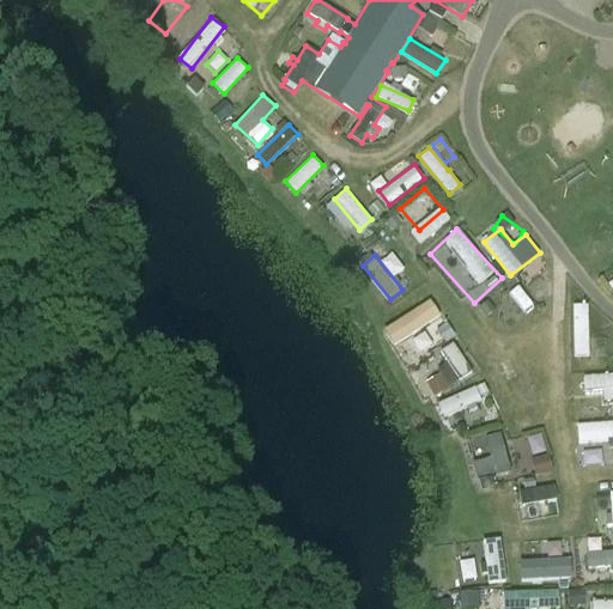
[(430,298),(383,329),(394,345),(441,314),(430,298)]
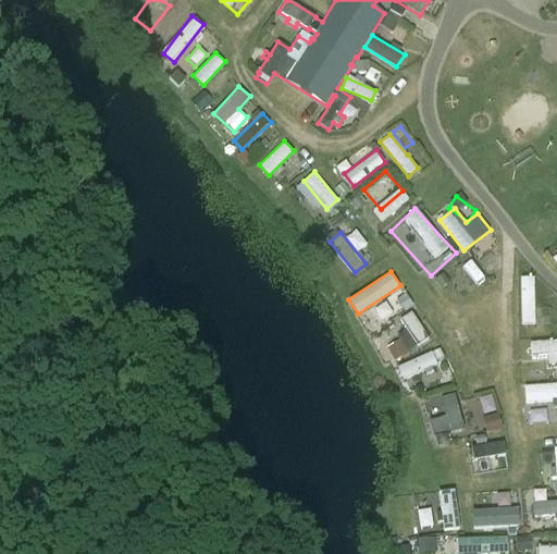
[(543,320),(544,334),(556,333),(556,317),(556,318),(555,300),(529,302),(530,320),(543,320)]
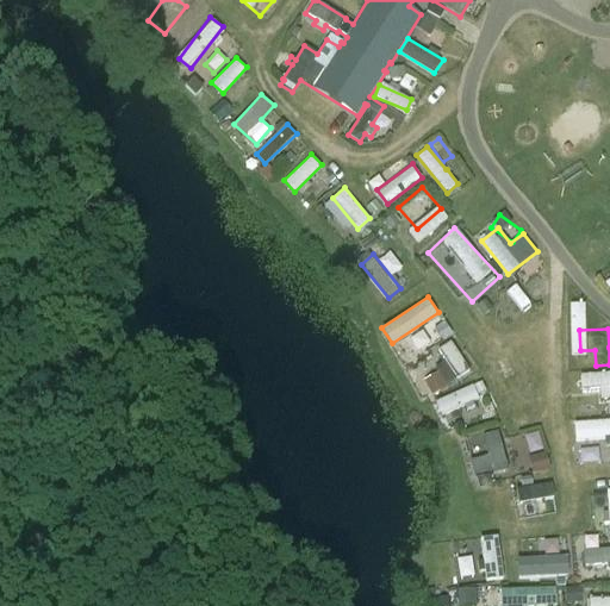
[(442,347),(459,375),(470,368),(453,341),(442,347)]
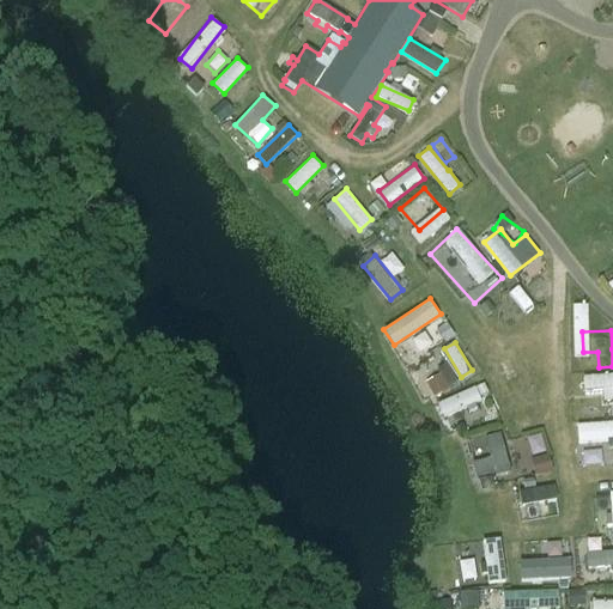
[(432,395),(460,381),(444,352),(411,370),(418,384),(425,381),(432,395)]
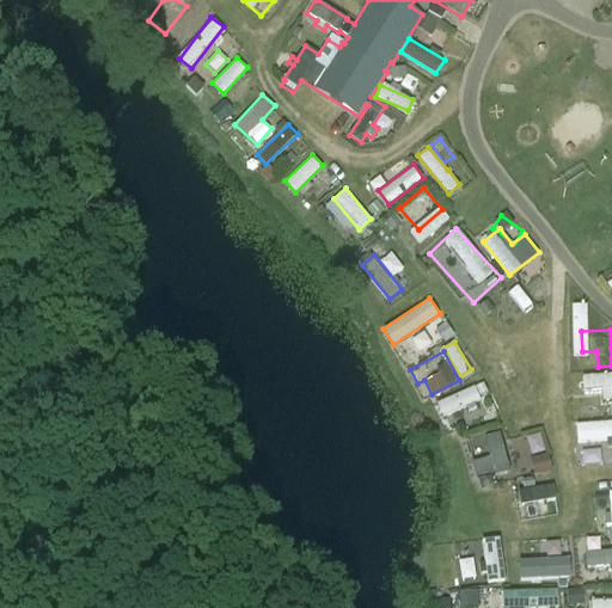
[(611,399),(611,372),(582,374),(583,392),(601,391),(601,400),(611,399)]
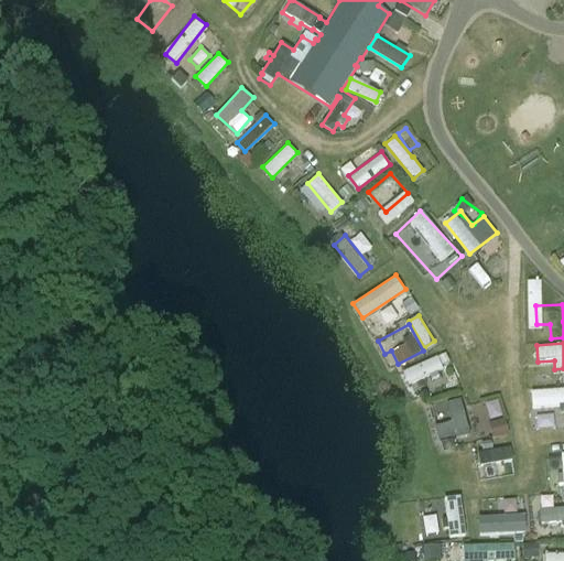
[(407,383),(443,368),(437,356),(402,370),(407,383)]
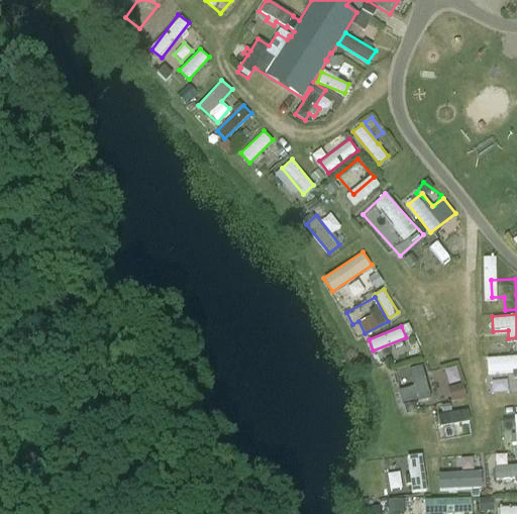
[(516,353),(510,353),(511,373),(501,373),(502,386),(516,385),(516,353)]
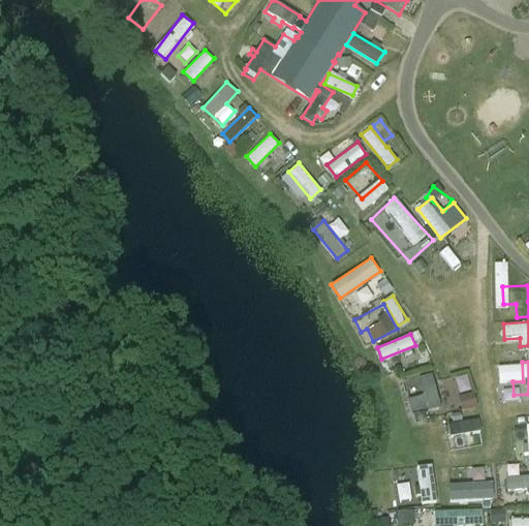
[(469,372),(455,375),(461,408),(476,405),(469,372)]
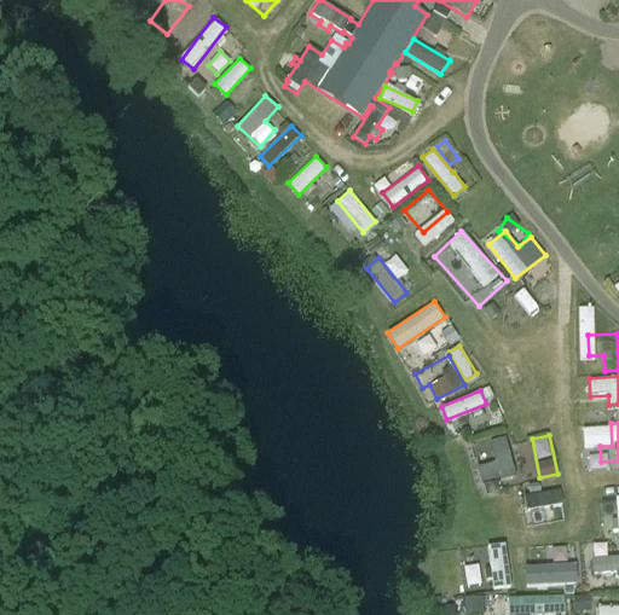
[(478,465),(481,481),(514,475),(507,436),(491,439),(495,462),(478,465)]
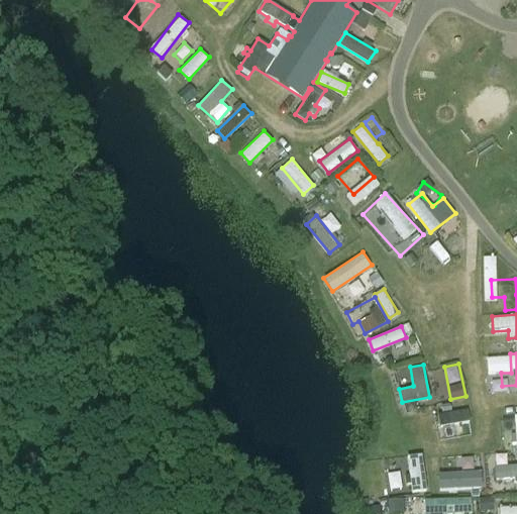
[(460,433),(458,421),(470,419),(468,408),(439,413),(443,437),(460,433)]
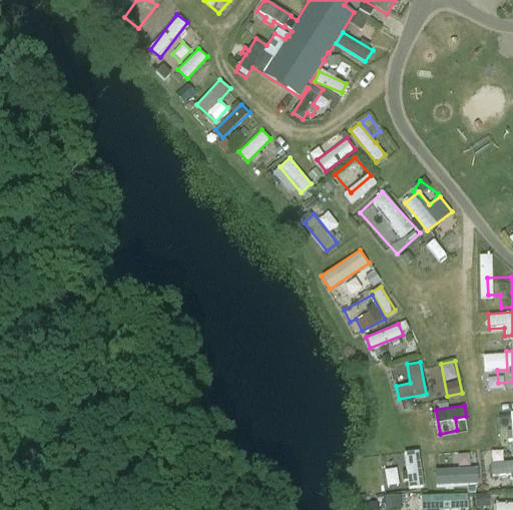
[(508,413),(496,415),(498,428),(510,426),(508,413)]
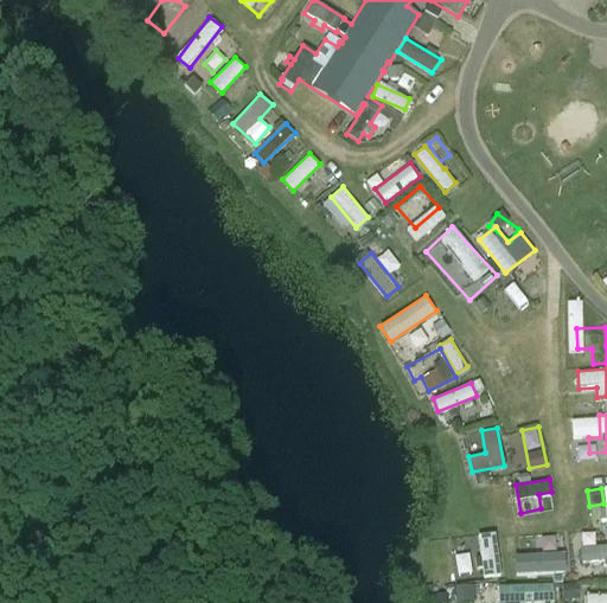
[(480,534),(483,576),(500,575),(497,532),(480,534)]
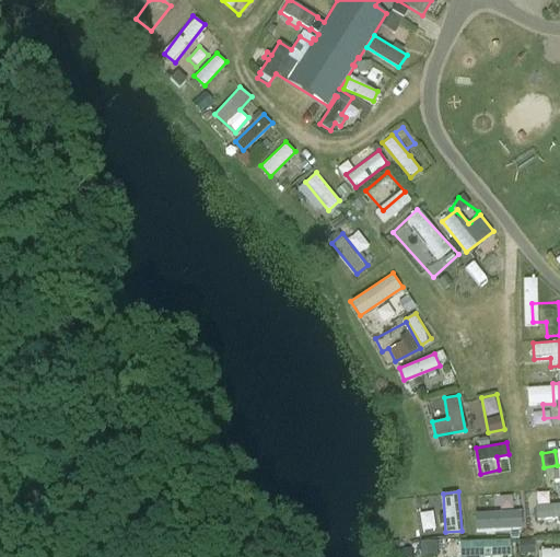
[(559,501),(549,502),(549,492),(535,494),(536,518),(559,517),(559,501)]
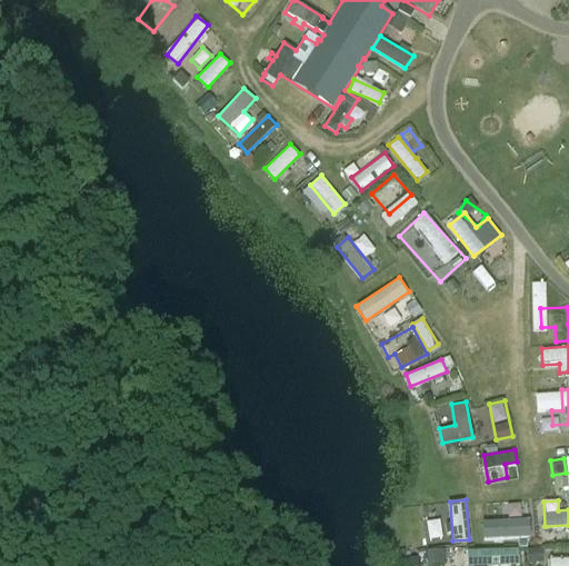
[(432,518),(442,517),(443,538),(450,538),(449,504),(431,505),(432,518)]
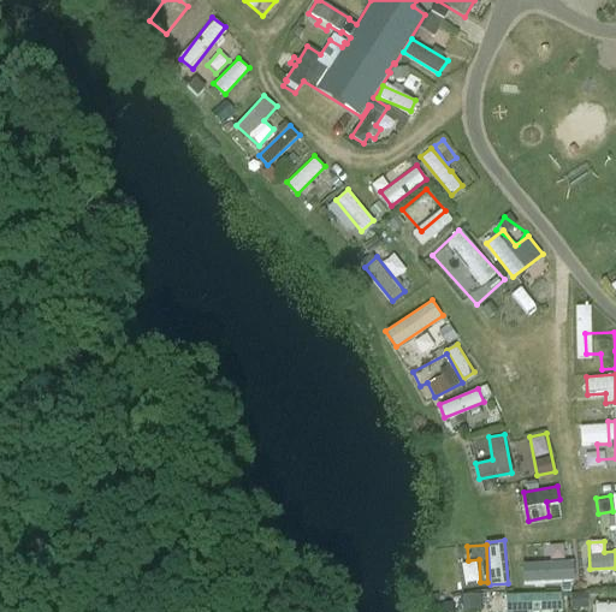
[(522,583),(574,581),(574,560),(522,563),(522,583)]
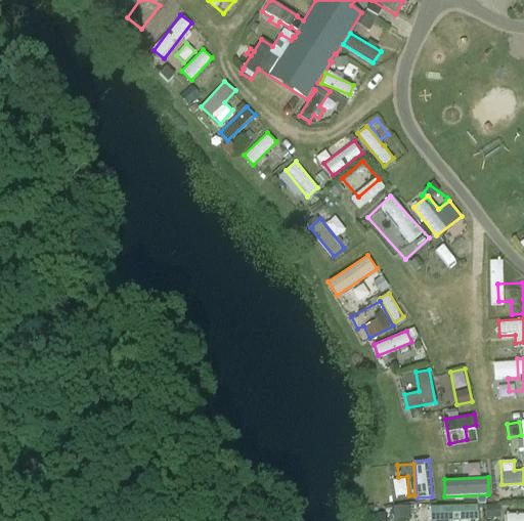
[(394,478),(395,496),(406,495),(405,478),(394,478)]
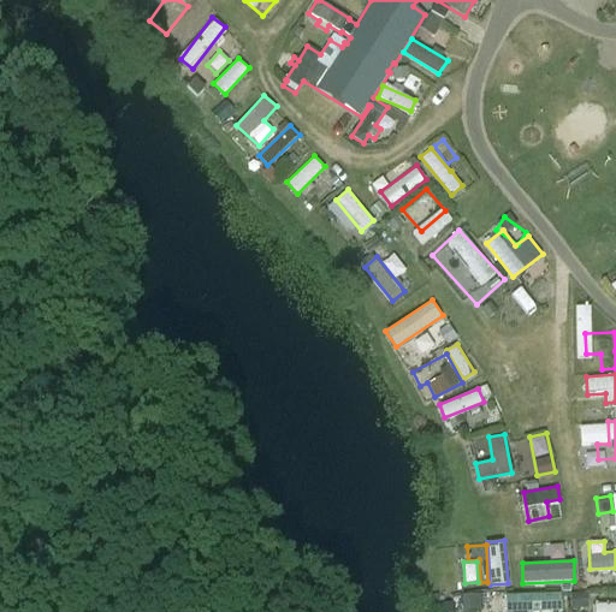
[(562,611),(562,593),(504,595),(504,611),(527,611),(528,611),(562,611)]
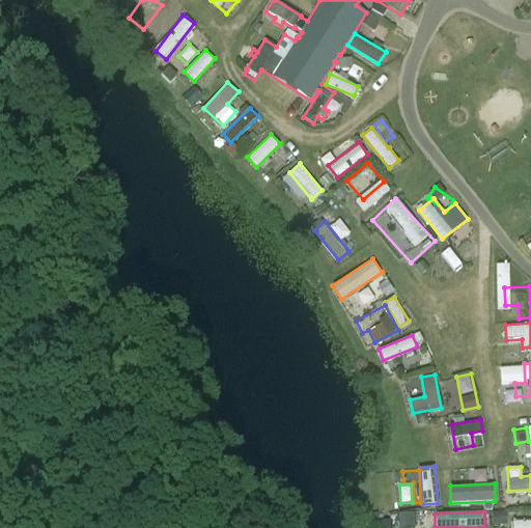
[(398,512),(398,527),(414,527),(414,512),(398,512)]
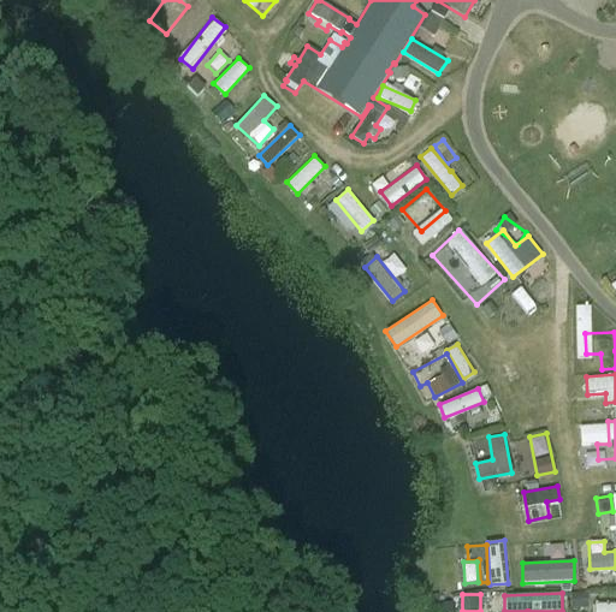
[(444,611),(455,611),(461,611),(461,598),(443,599),(444,611)]
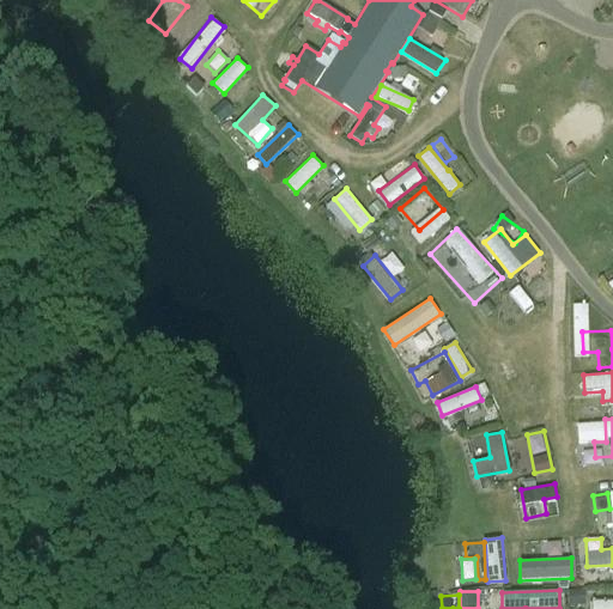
[(592,608),(612,608),(612,598),(593,597),(592,608)]
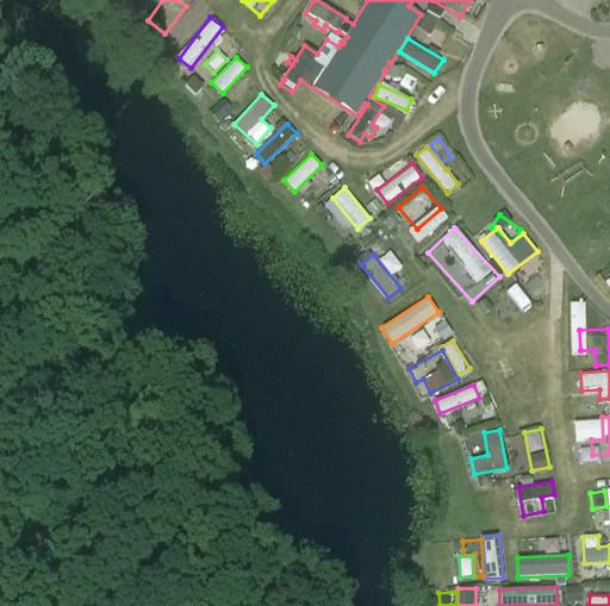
All buildings are outlined.
